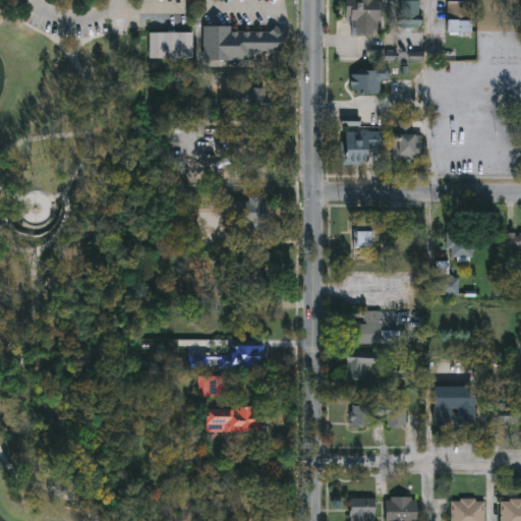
[(377,0),(377,36),(354,35),(354,20),(344,20),(344,0),(377,0)]
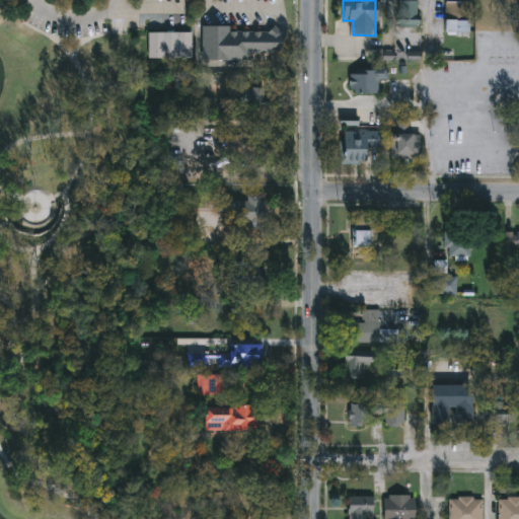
[(419,0),(419,25),(396,25),(396,0),(419,0)]
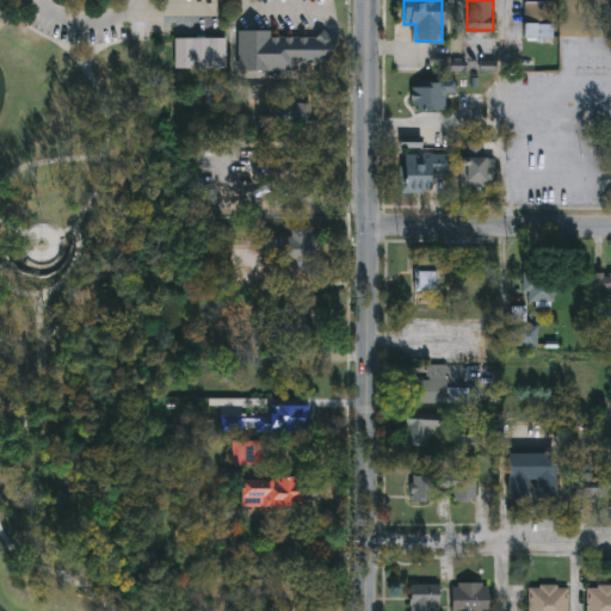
[(523,39),(523,2),(550,2),(550,39),(523,39)]
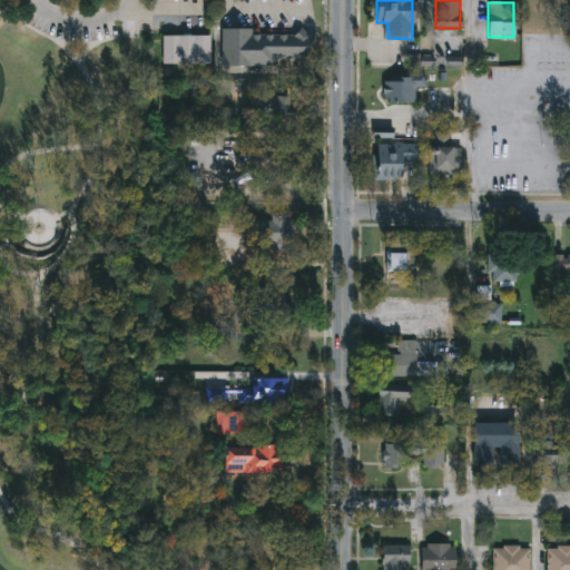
[(223,65),(223,27),(254,28),(254,33),(310,35),(308,66),(223,65)]
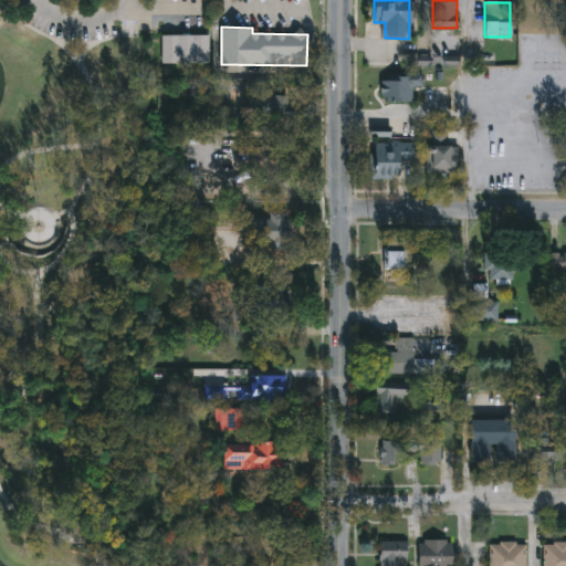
[(210,35),(210,64),(161,64),(161,35),(210,35)]
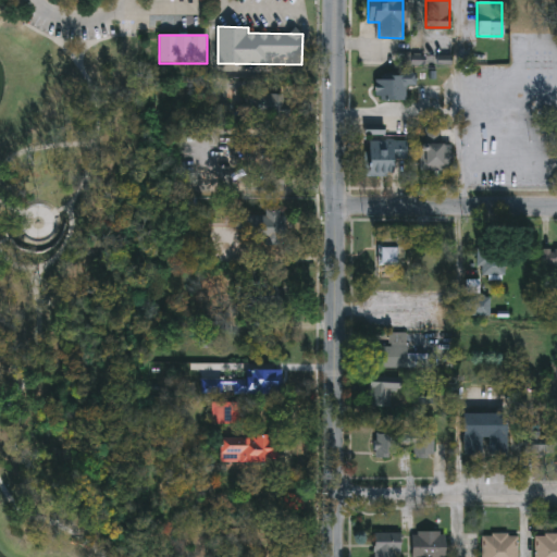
[(405,100),(374,100),(374,74),(415,74),(415,85),(405,85),(405,100)]
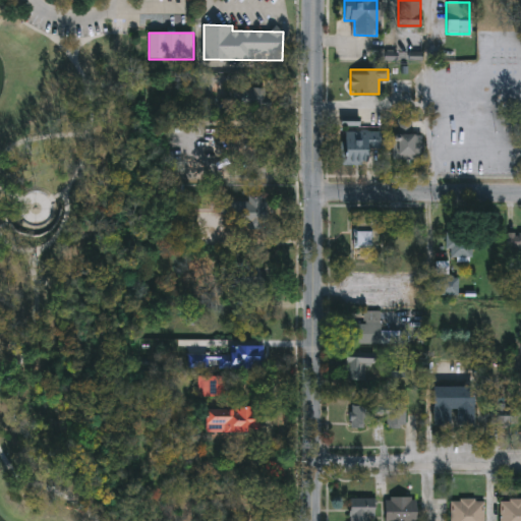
[(380,148),(367,148),(367,165),(342,164),(342,129),(380,130),(380,148)]
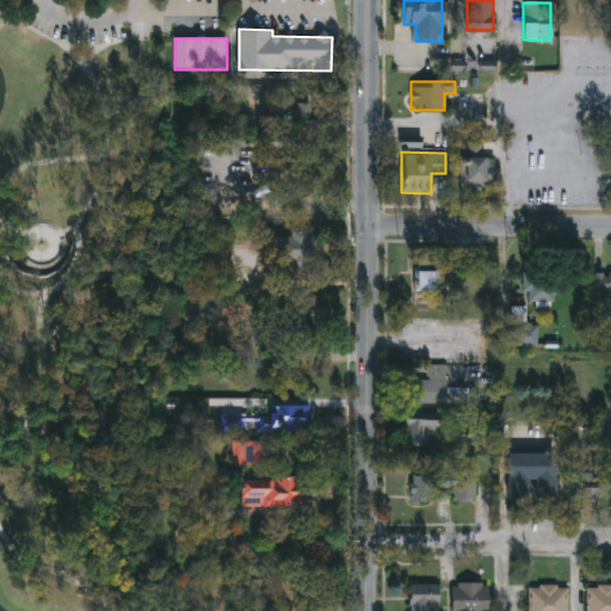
[(463,186),(463,156),(494,156),(494,186),(463,186)]
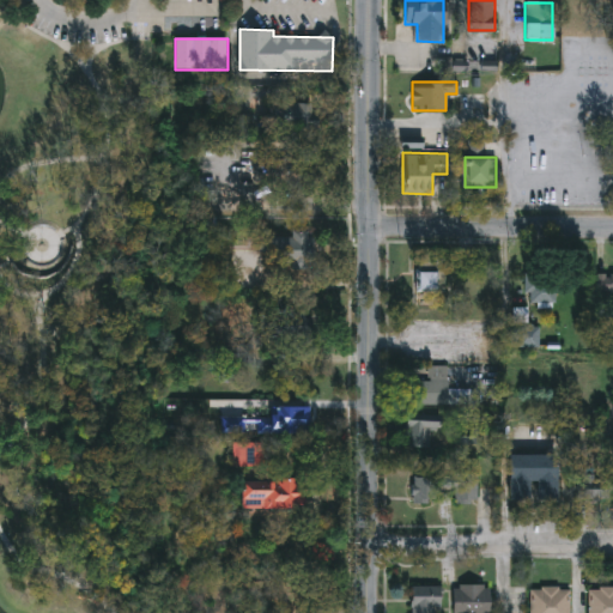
[(269,235),(314,235),(314,268),(269,268),(269,235)]
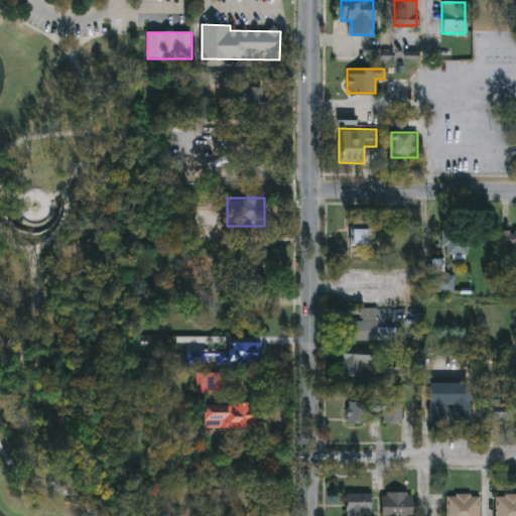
[(368,245),(351,245),(351,216),(368,216),(368,245)]
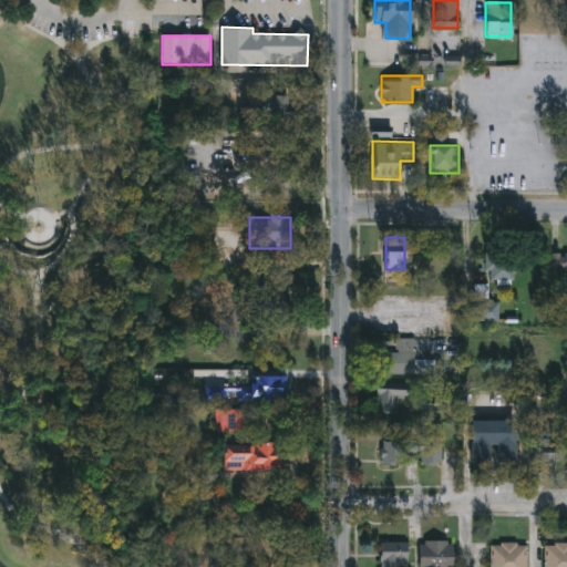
[(513,280),(486,280),(486,250),(513,250),(513,280)]
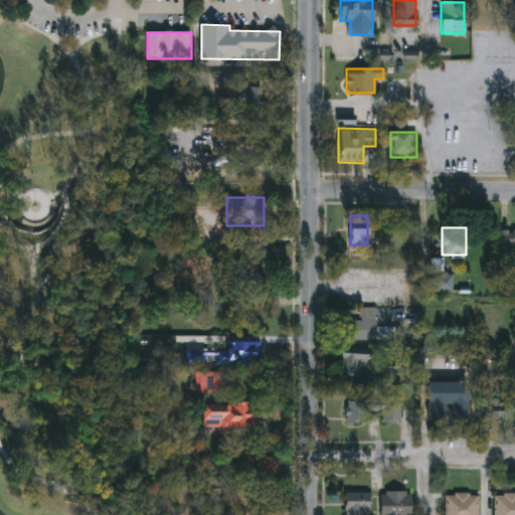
[(514,229),(514,245),(503,245),(503,229),(514,229)]
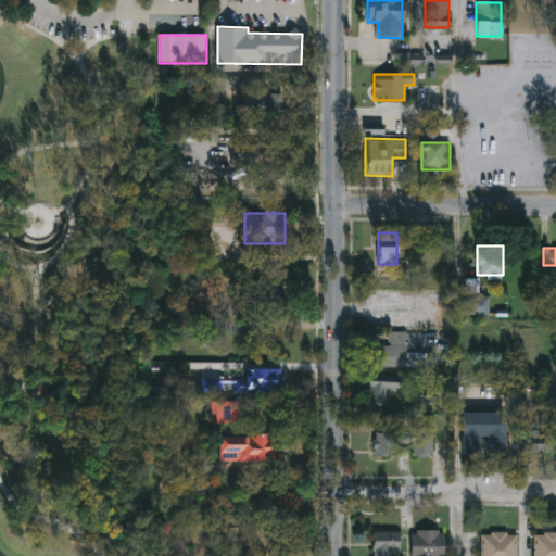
[(488,314),(463,314),(463,297),(488,297),(488,314)]
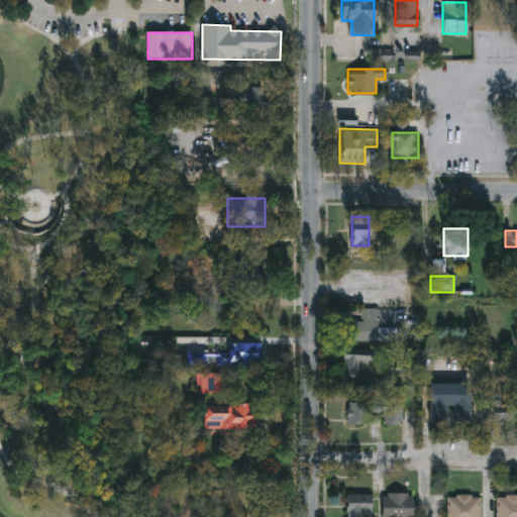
[(377,340),(348,340),(348,321),(359,321),(359,309),(377,308),(377,340)]
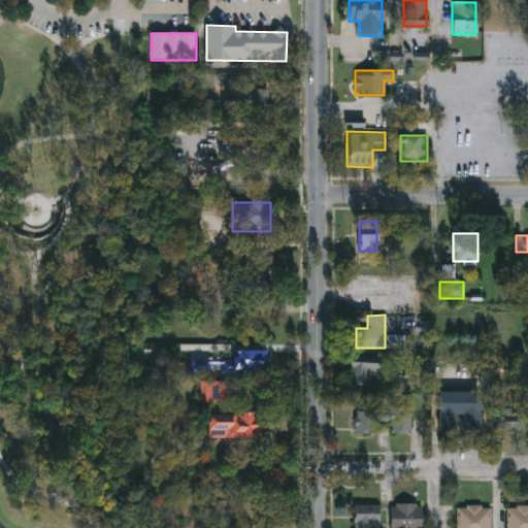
[(267,352),(267,374),(233,374),(233,352),(267,352)]
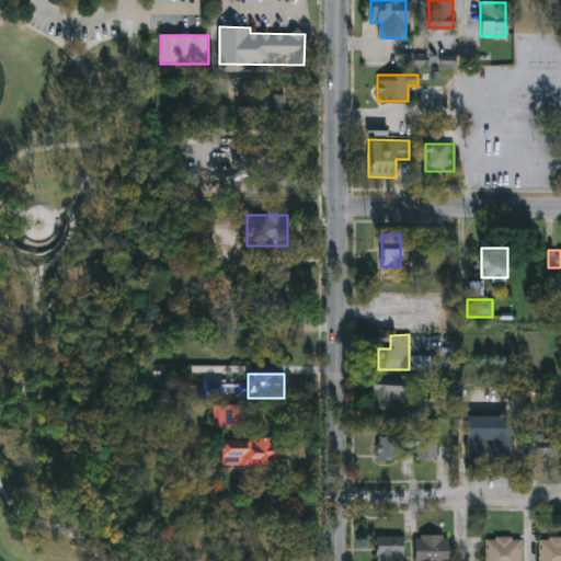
[(393,396),(393,409),(369,409),(369,380),(401,380),(401,396),(393,396)]
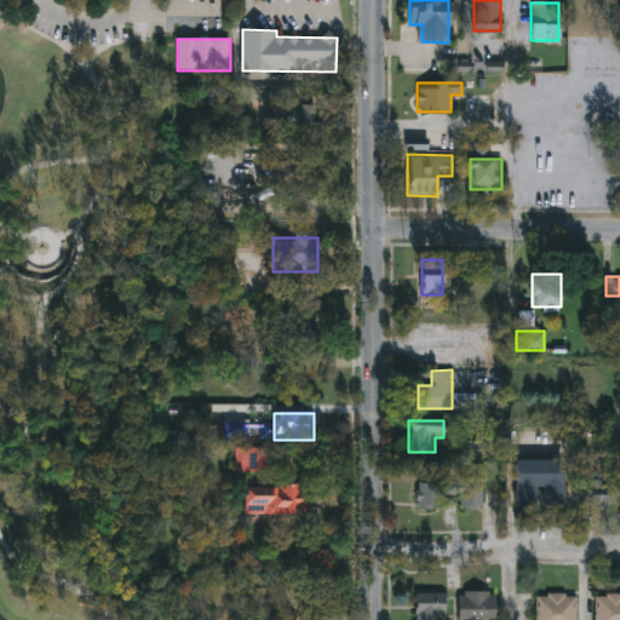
[(245,423),(245,438),(224,438),(224,423),(245,423)]
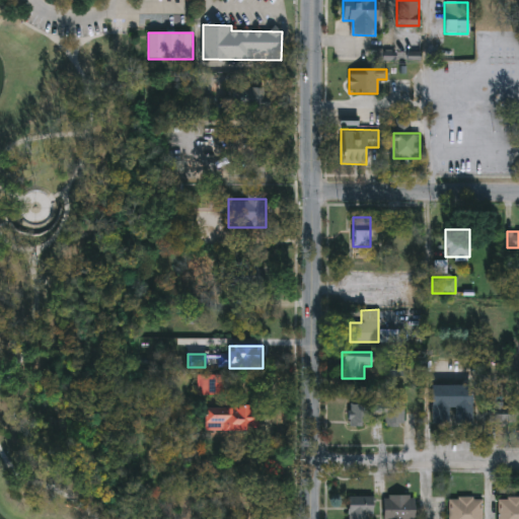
[(198,396),(198,375),(230,375),(230,396),(198,396)]
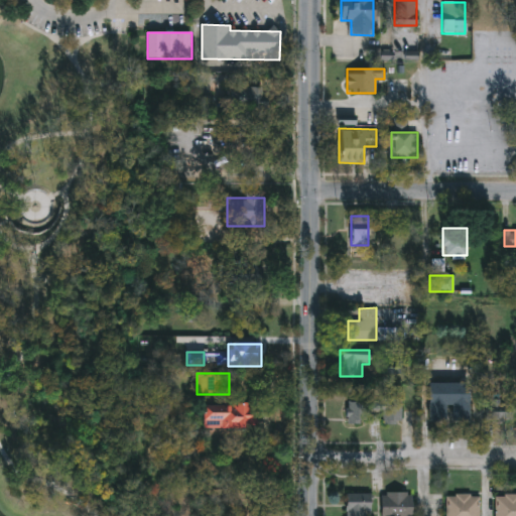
[(467,383),(467,420),(453,420),(453,406),(443,406),(443,421),(427,421),(427,383),(467,383)]
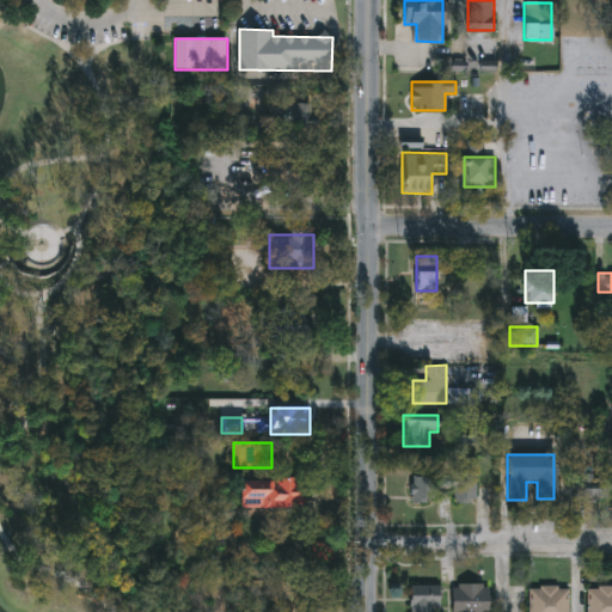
[(477,473),(477,502),(454,502),(454,489),(435,489),(435,502),(410,502),(410,473),(477,473)]
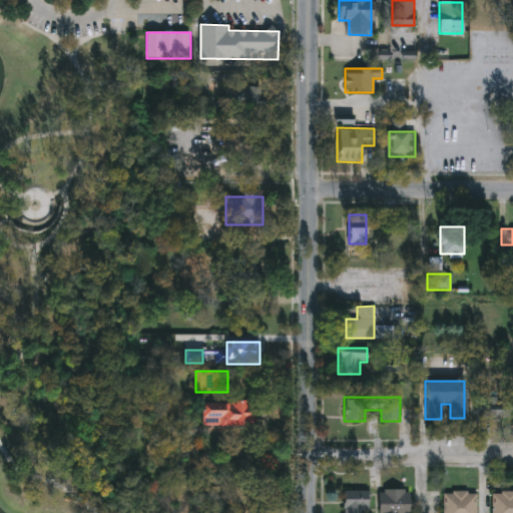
[(484,397),(512,397),(512,418),(484,418),(484,397)]
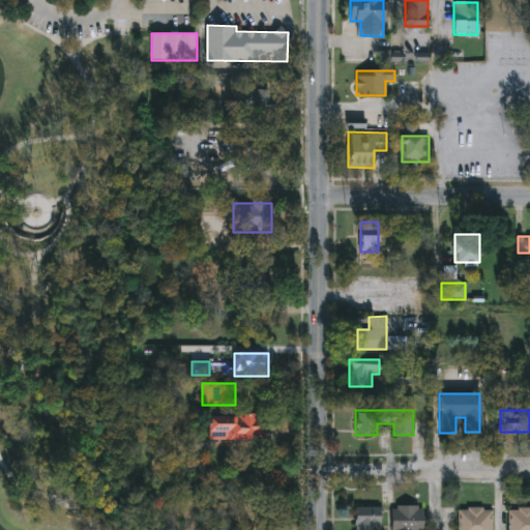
[(208,441),(208,416),(263,415),(263,440),(208,441)]
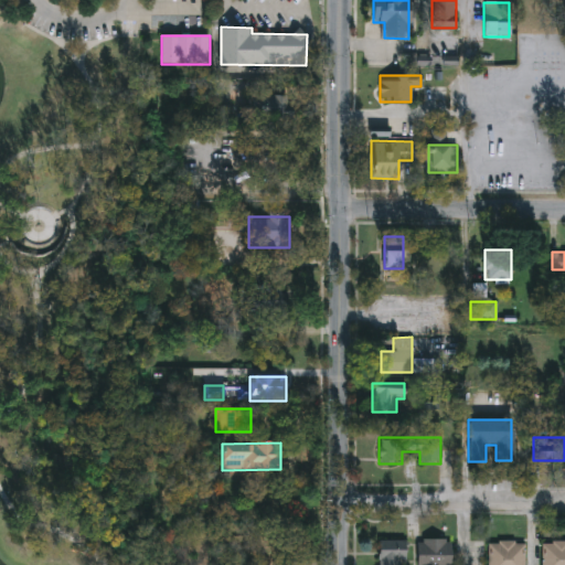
[(380,564),(380,541),(406,541),(406,564),(380,564)]
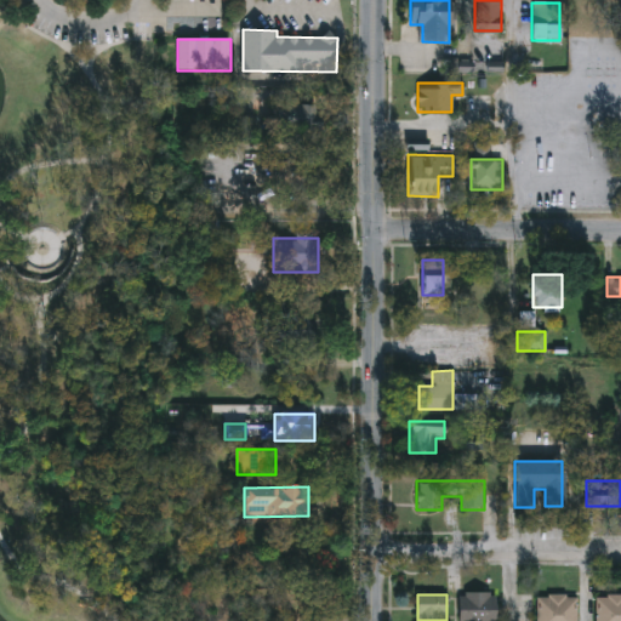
[(499,594),(499,620),(460,620),(460,594),(499,594)]
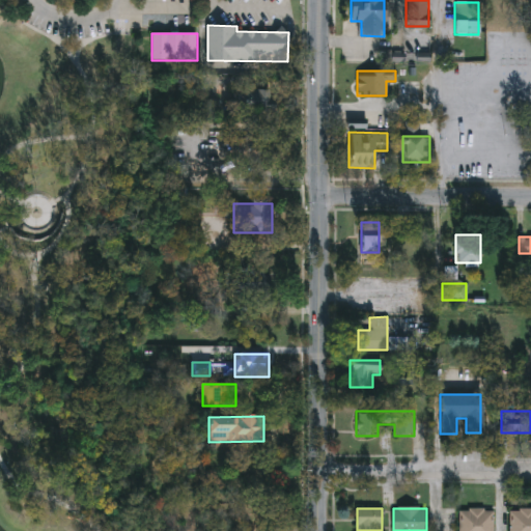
[(495,530),(460,530),(462,508),(495,508),(495,530)]
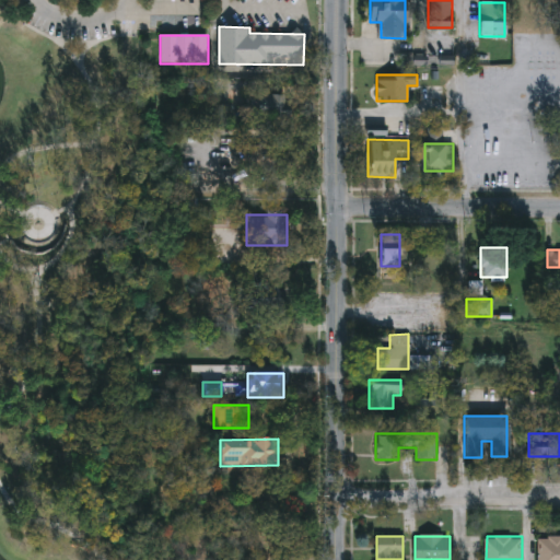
[(559,559),(540,559),(540,537),(559,537),(559,559)]
